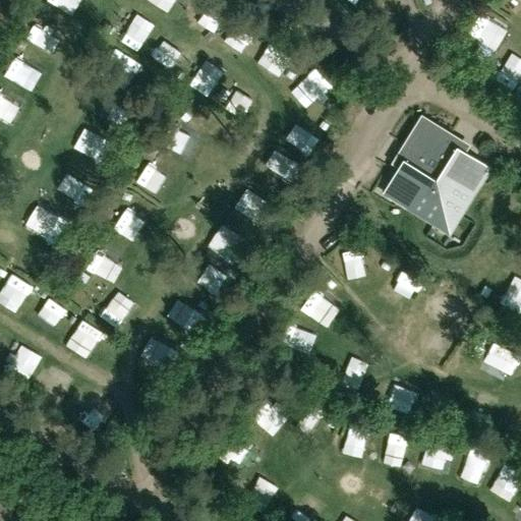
[(252,70),(274,80),(287,52),(265,42),(252,70)]
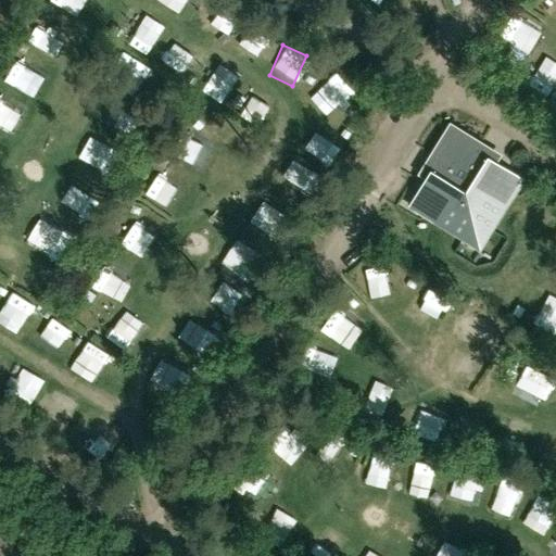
[(0,99),(0,123),(12,109),(0,99)]
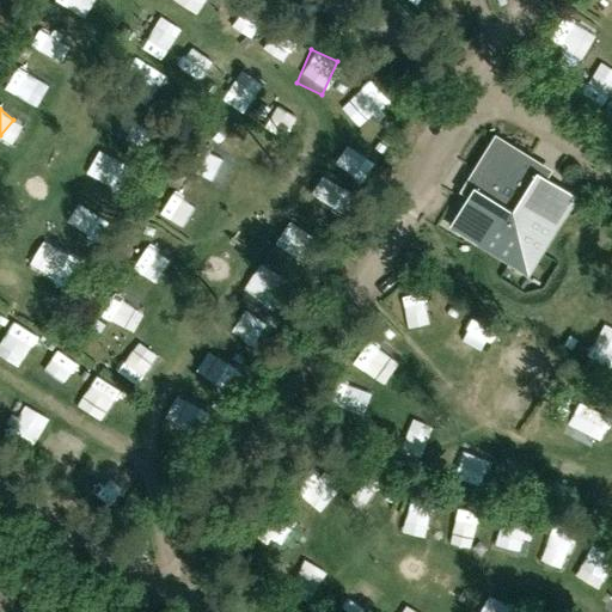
[(194,176),(207,153),(195,146),(182,169),(194,176)]
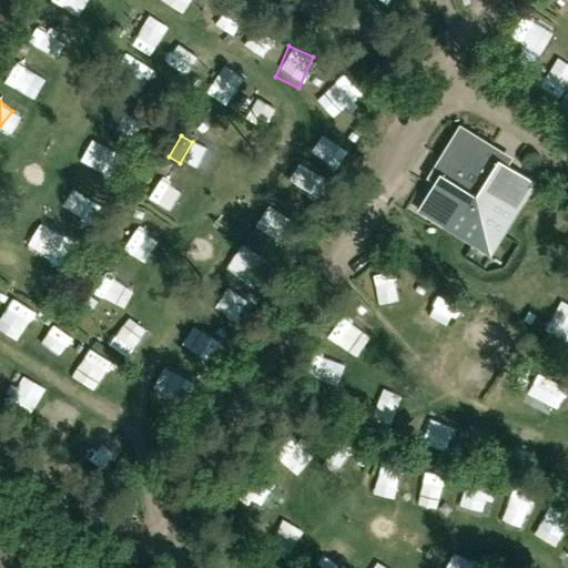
[(493,146),(489,153),(463,137),(447,163),(440,159),(433,172),(442,178),(424,205),(435,213),(430,220),(492,257),(528,198),(521,193),(528,181),(500,164),(506,155),(493,146)]
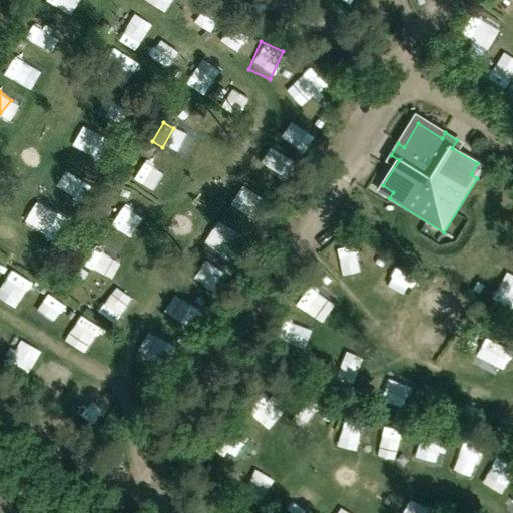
[(72,148),(94,158),(104,138),(83,127),(72,148)]
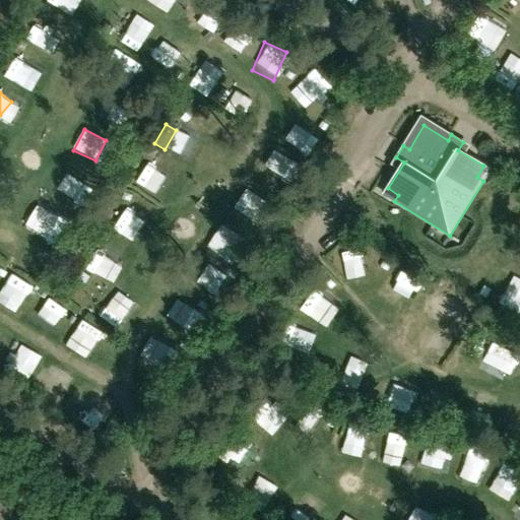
[(180,131),(167,150),(174,155),(187,136),(180,131)]
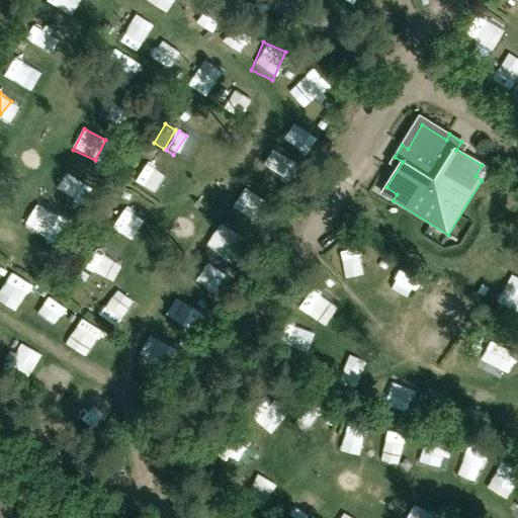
[(140,188),(152,169),(143,162),(130,181),(140,188)]
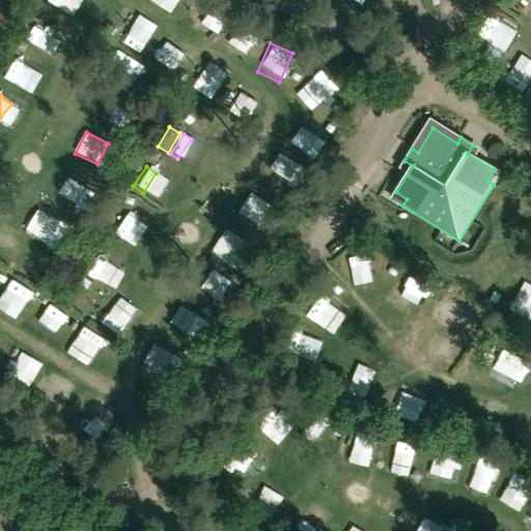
[(70,213),(83,192),(71,185),(58,205),(70,213)]
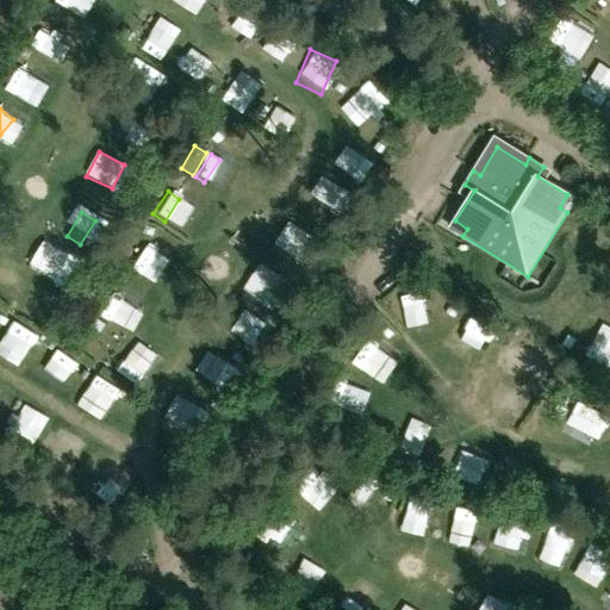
[(56,284),(73,257),(44,238),(26,263),(56,284)]
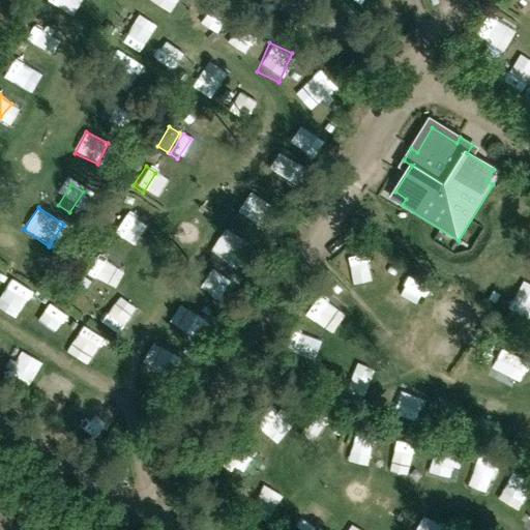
[(111,233),(124,242),(139,221),(125,211),(111,233)]
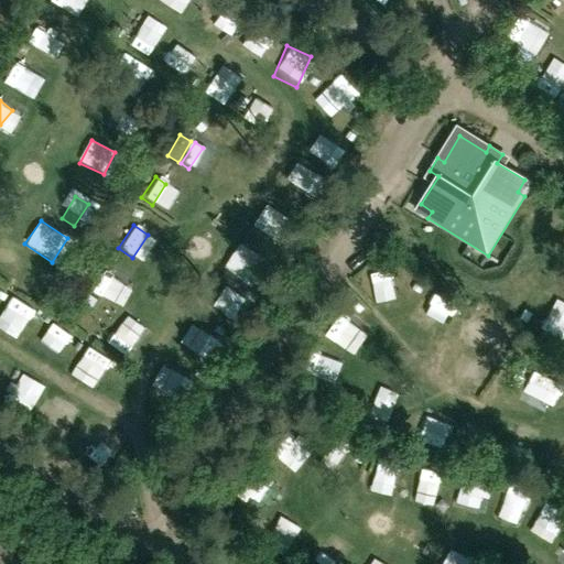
[(377,302),(397,294),(387,267),(366,275),(377,302)]
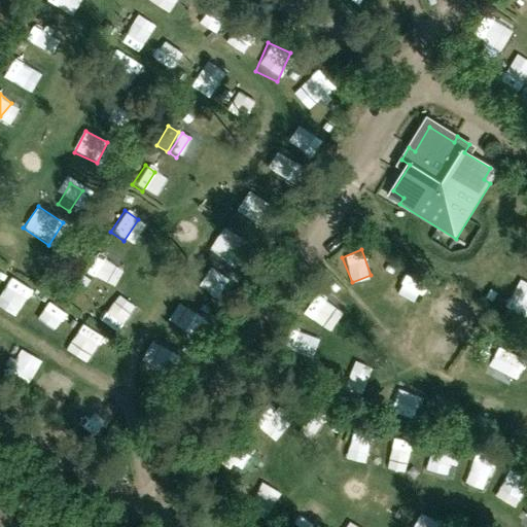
[(83,273),(96,280),(106,261),(94,255),(83,273)]
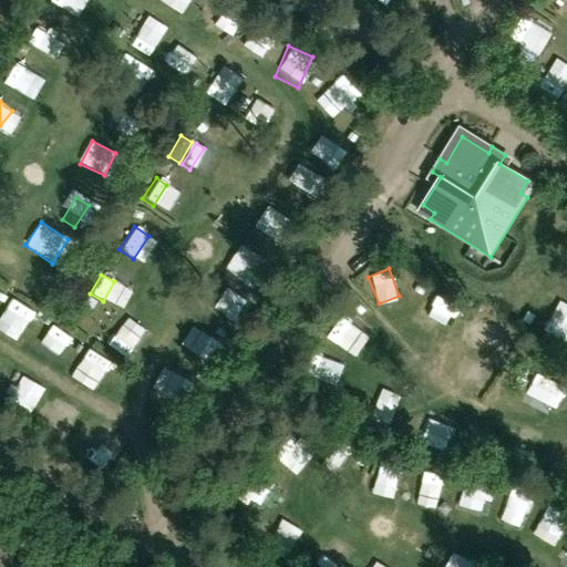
[(214,300),(225,311),(235,301),(224,290),(214,300)]
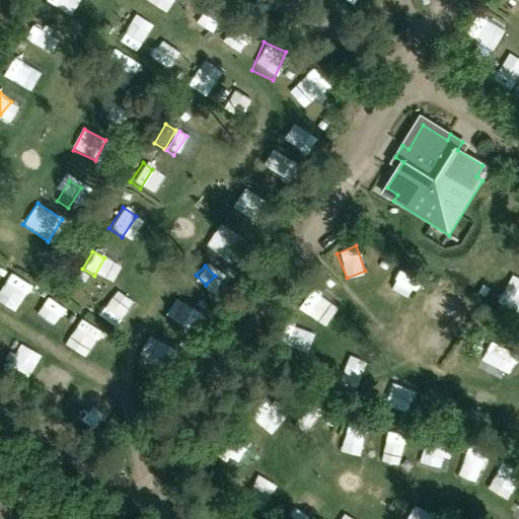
[(0,283),(0,287),(22,300),(31,285),(8,271),(0,283)]
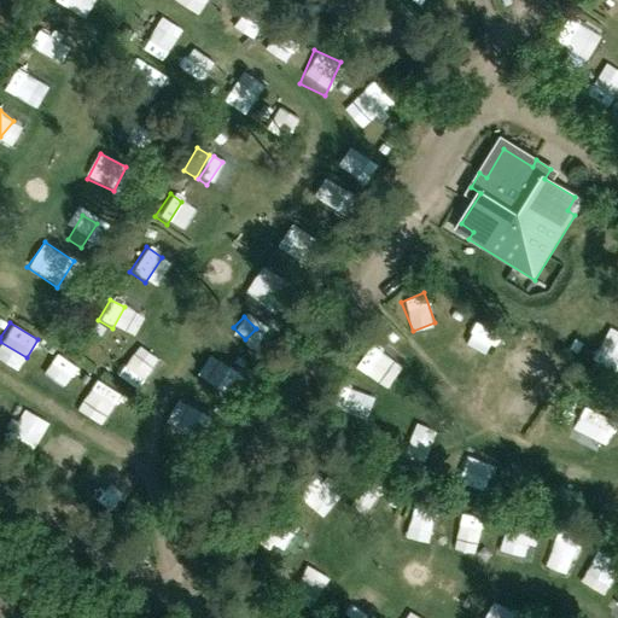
[(478,355),(488,332),(467,322),(456,345),(478,355)]
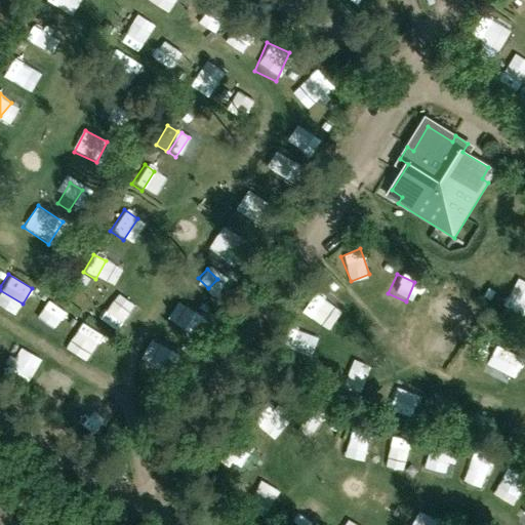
[(314,288),(300,309),(330,326),(342,306),(314,288)]
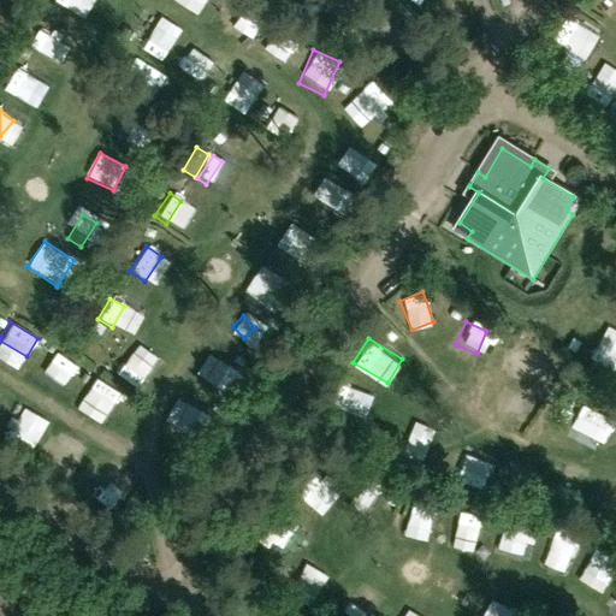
[(43,379),(70,390),(80,366),(53,355),(43,379)]
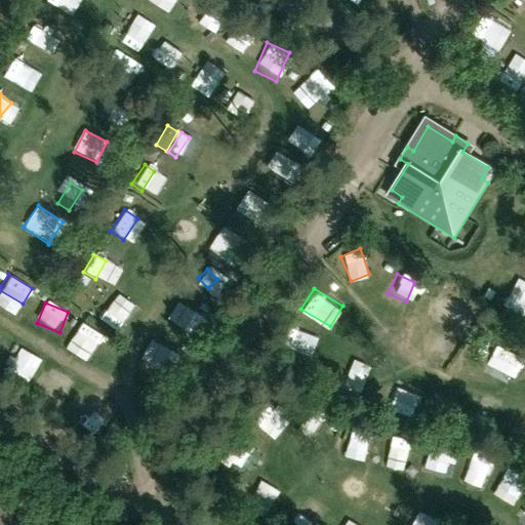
[(93,353),(104,334),(79,322),(70,340),(93,353)]
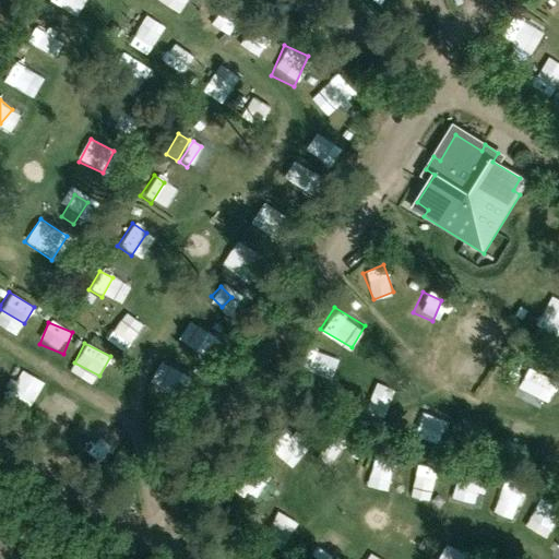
[(518,391),(554,404),(558,388),(558,379),(526,368),(518,391)]
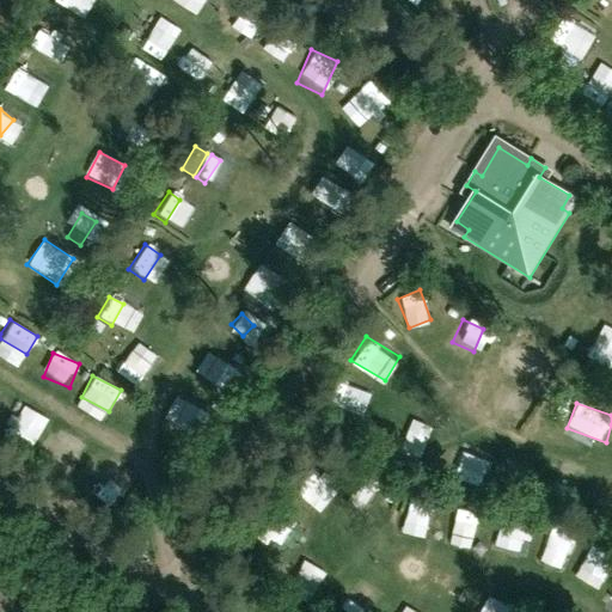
[(29,438),(43,422),(26,407),(12,423),(29,438)]
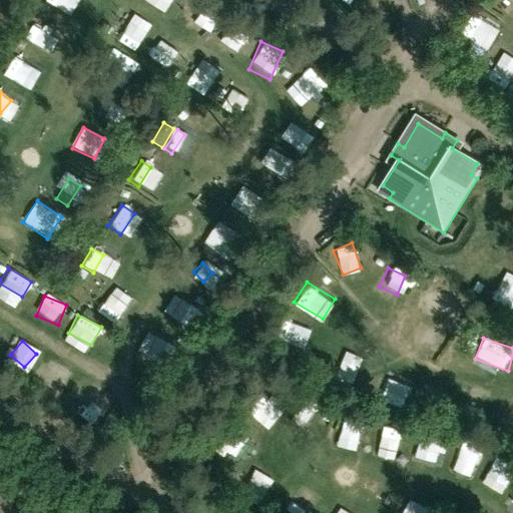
[(60,391),(66,380),(55,373),(48,384),(60,391)]
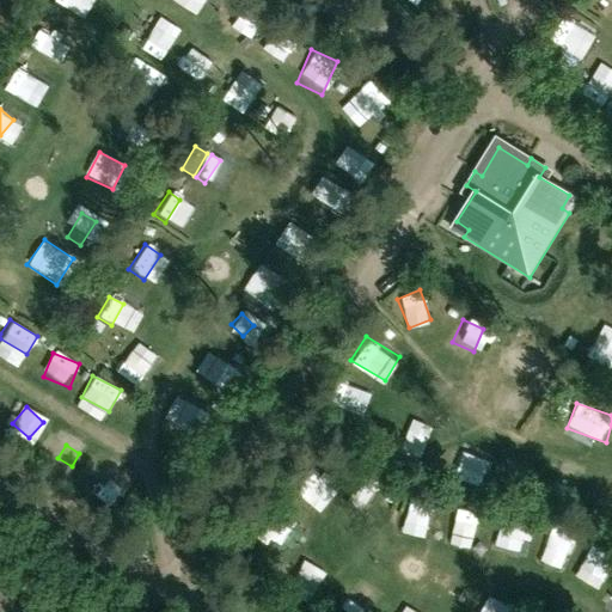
[(453,485),(473,488),(481,450),(460,446),(453,485)]
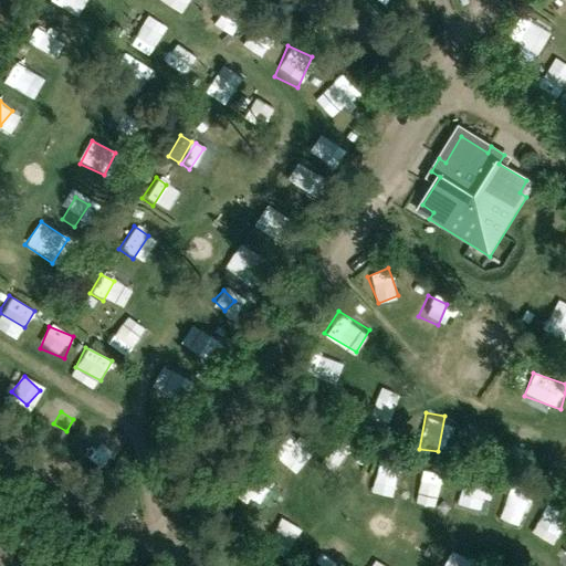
[(285,433),(268,454),(287,471),(305,451),(285,433)]
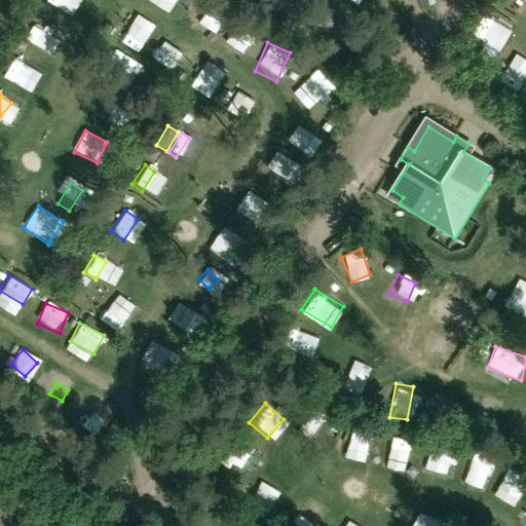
[(371,433),(352,428),(348,449),(367,453),(371,433)]
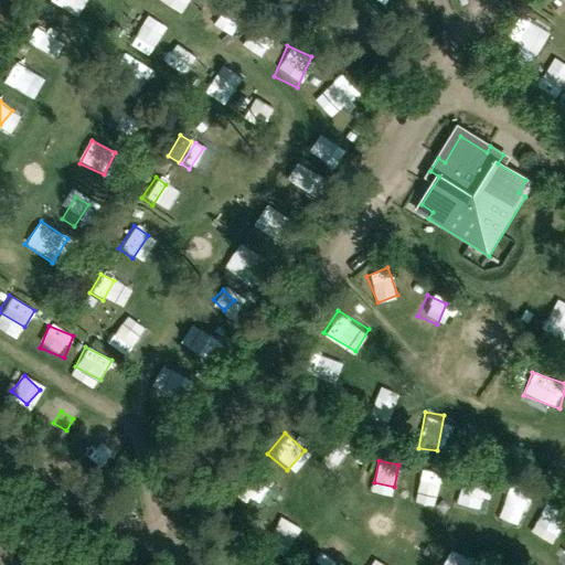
[(416,511),(437,512),(438,472),(416,472),(416,511)]
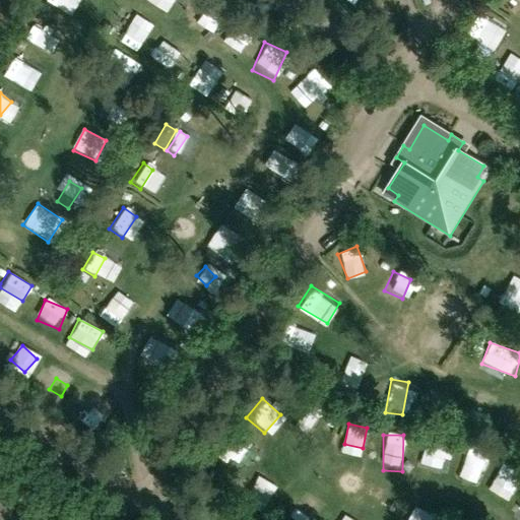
[(216,448),(223,463),(246,453),(238,438),(216,448)]
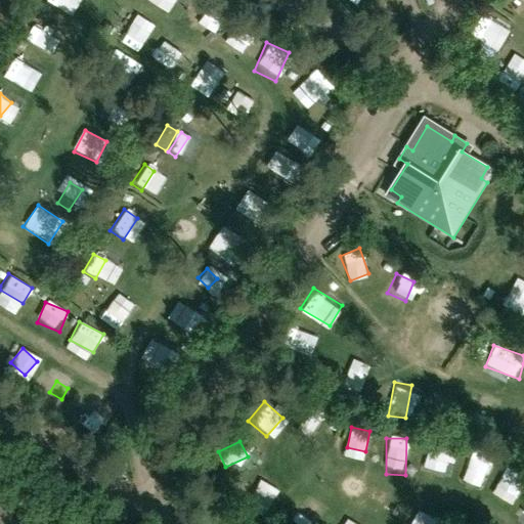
[(428,447),(428,467),(450,466),(449,446),(428,447)]
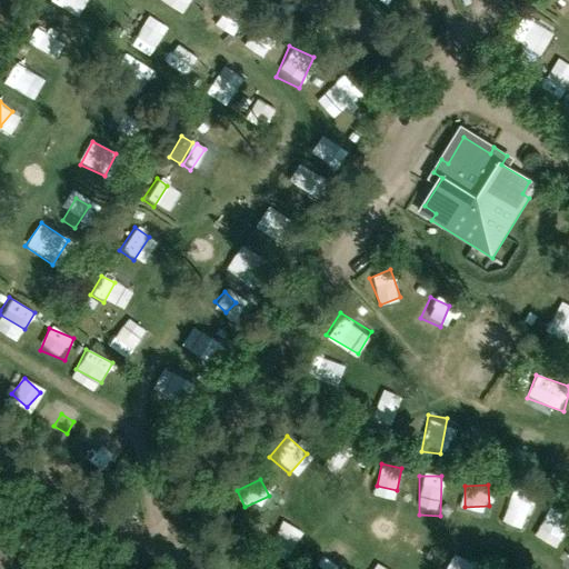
[(508,499),(507,511),(533,516),(536,502),(508,499)]
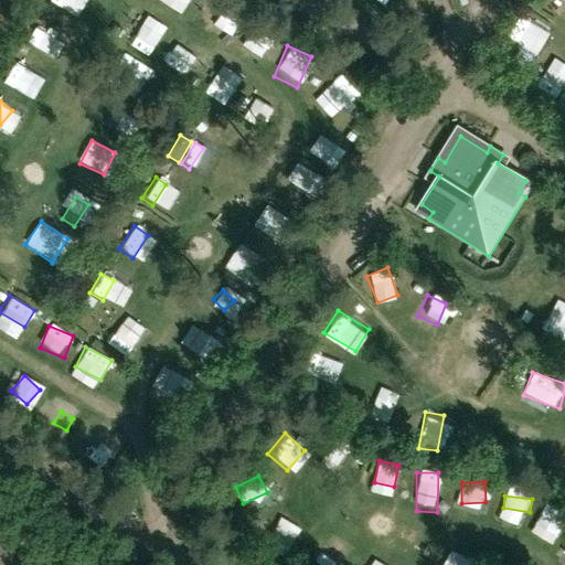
[(537,524),(556,545),(564,537),(564,519),(555,509),(537,524)]
